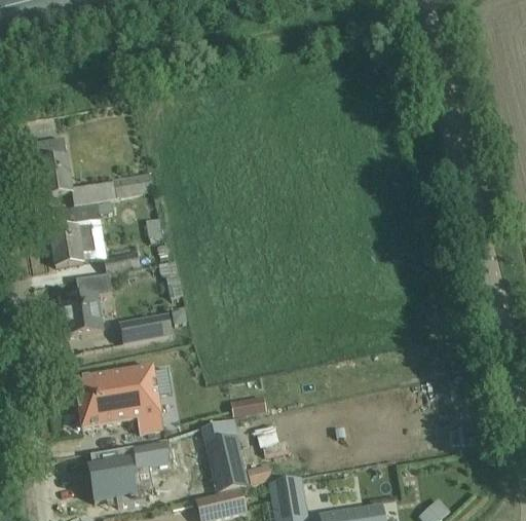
[(44,195),(72,191),(72,189),(66,154),(64,138),(36,142),(36,143),(40,142),(42,158),(39,158),(44,195)]
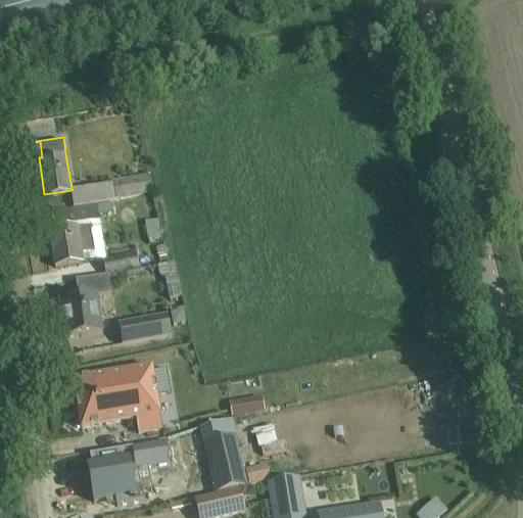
[(112,181),(72,188),(72,190),(74,204),(115,197),(115,196),(151,190),(148,172),(111,178),(112,181)]
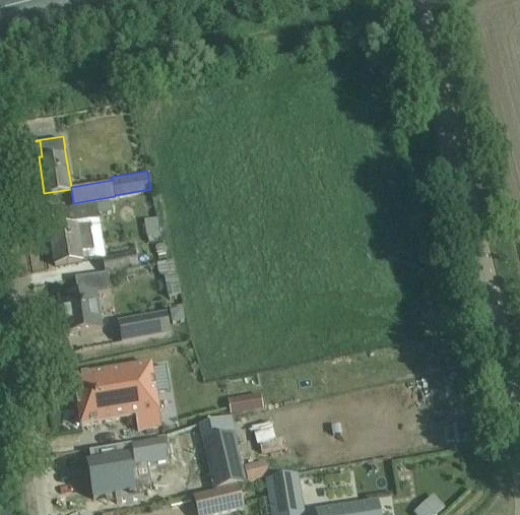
[(144,218),(147,235),(148,239),(157,237),(157,233),(160,232),(156,215),(144,218)]
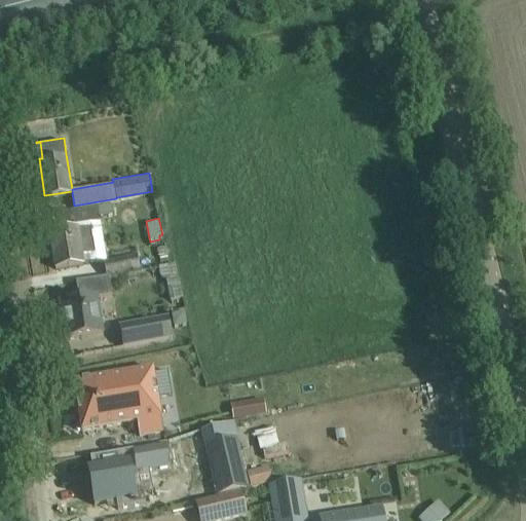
[(96,258),(107,256),(101,221),(70,226),(49,229),(55,265),(83,261),(82,258),(96,257),(96,258)]
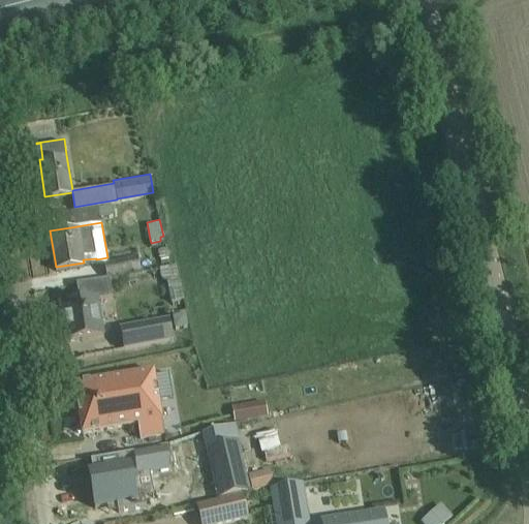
[(169,254),(167,244),(157,246),(159,256),(169,254)]
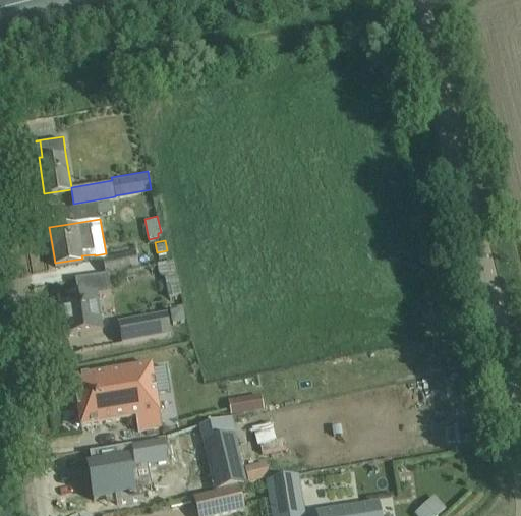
[(103,254),(105,269),(138,263),(135,249),(103,254)]
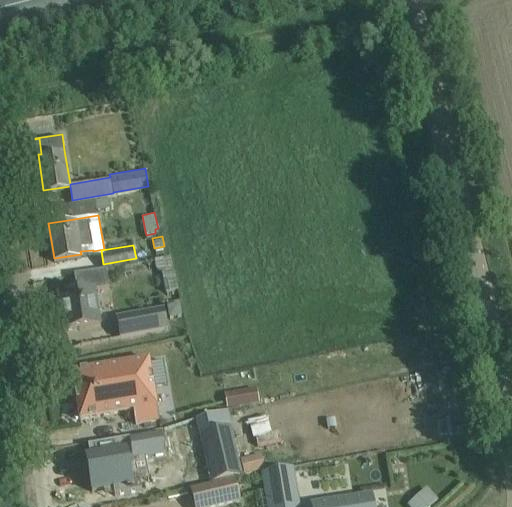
[(177,286),(169,252),(153,256),(155,265),(158,268),(161,268),(165,288),(177,286)]
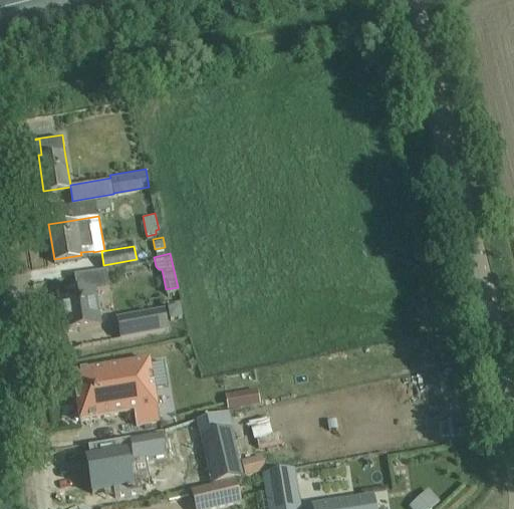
[(106,267),(93,269),(74,272),(76,289),(58,292),(64,328),(100,323),(94,288),(109,286),(106,267)]
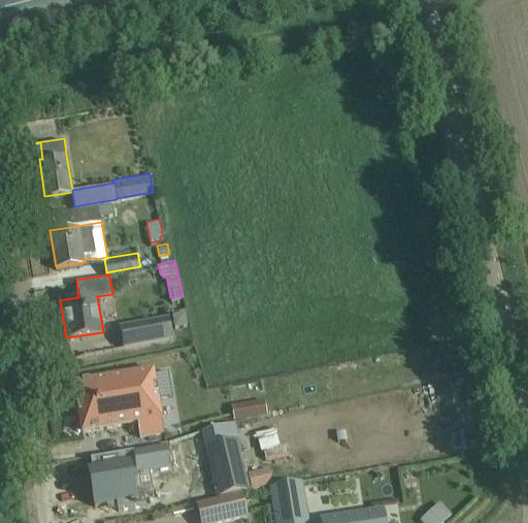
[(187,323),(184,312),(172,314),(174,325),(187,323)]
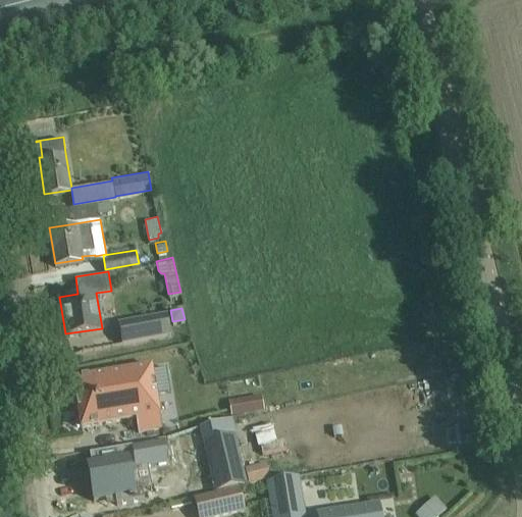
[(117,319),(121,341),(170,331),(166,310),(117,319)]
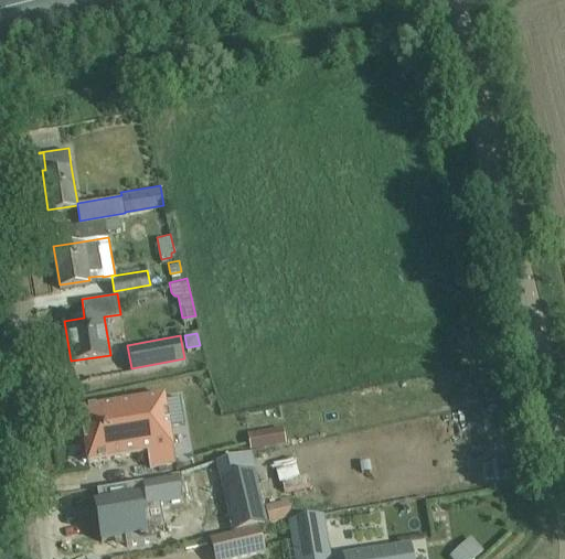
[(164,393),(80,407),(88,459),(147,449),(149,464),(174,460),(176,460),(172,443),(169,423),(184,420),(180,395),(164,398),(164,393)]
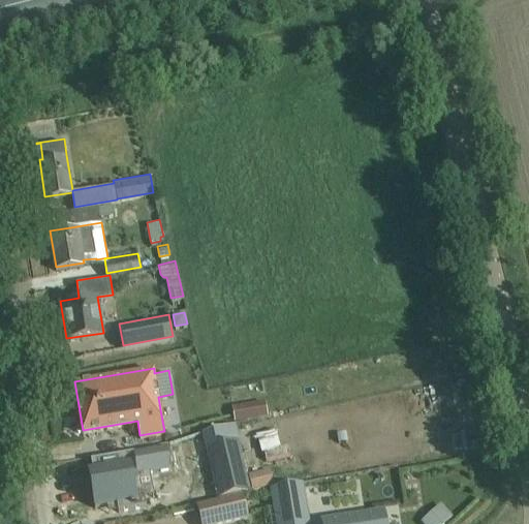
[(214,386),(216,411),(239,409),(238,383),(214,386)]
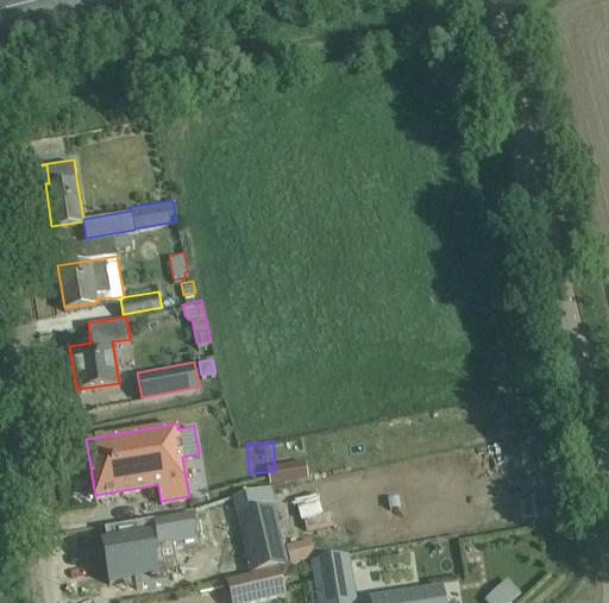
[(306,460),(280,464),(281,478),(308,473),(306,460)]
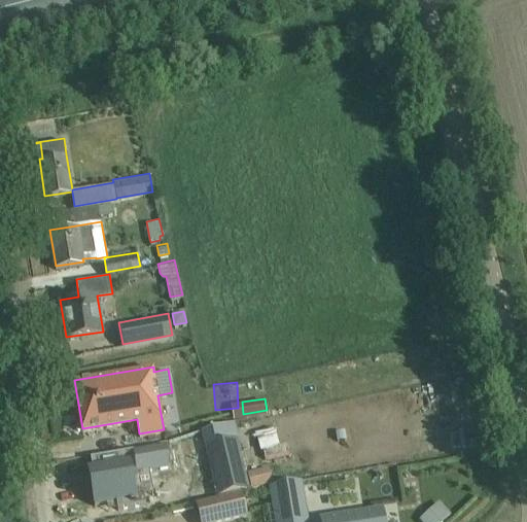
[(237,437),(205,445),(217,494),(249,487),(237,437)]
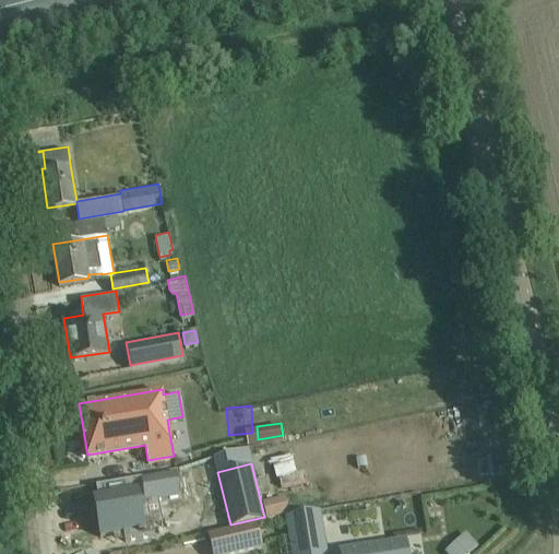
[(97,493),(94,494),(99,532),(123,529),(125,537),(144,533),(139,499),(177,493),(174,469),(96,482),(97,493)]
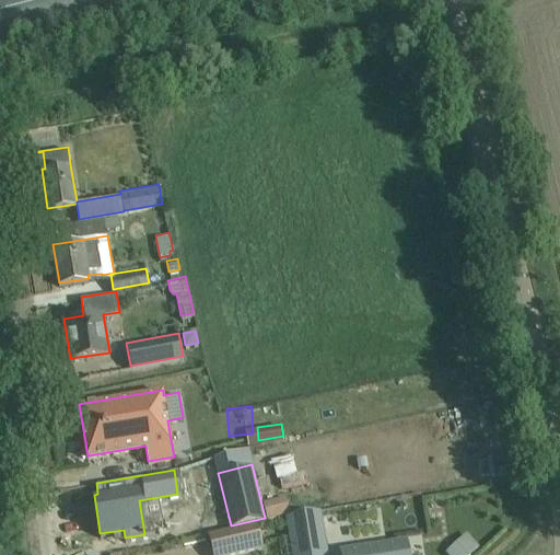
[(325,554),(319,507),(289,512),(294,554),(325,554)]
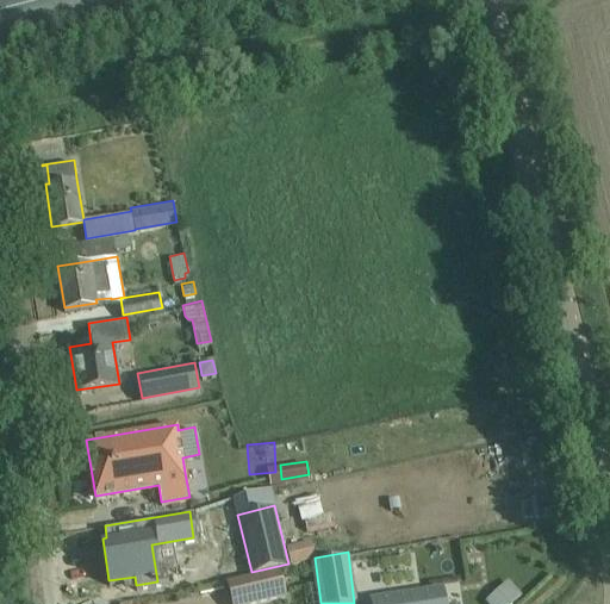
[(279,570),(228,583),(232,603),(238,603),(285,593),(279,570)]
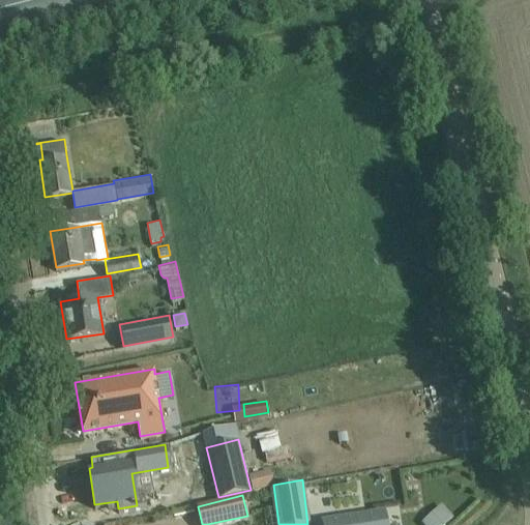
[(440,501),(422,517),(431,524),(439,524),(451,514),(440,501)]
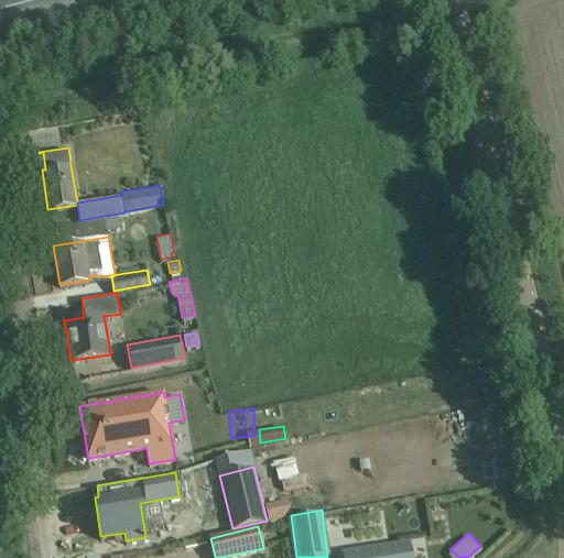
[(410,557),(409,544),(344,554),(344,557),(410,557)]
